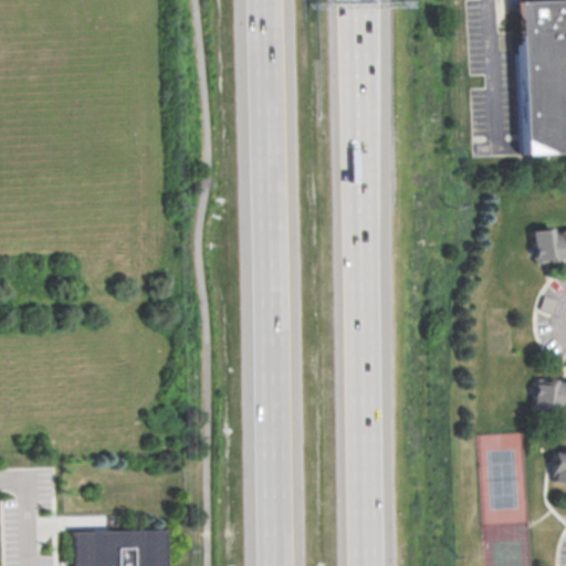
[(554,0),(565,0),(565,153),(513,156),(505,2),(554,0)]
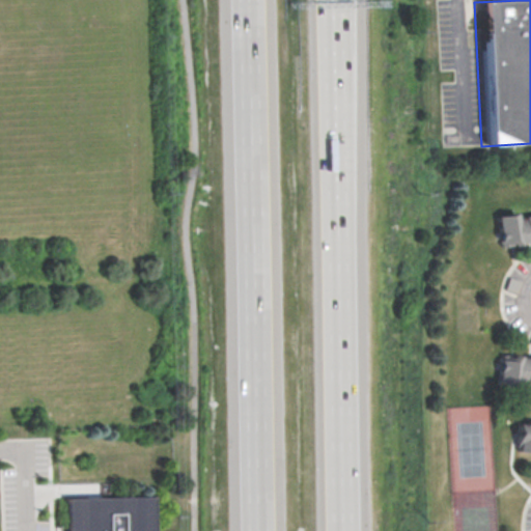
[(495,215),(514,212),(515,218),(530,215),(530,239),(499,244),(495,215)]
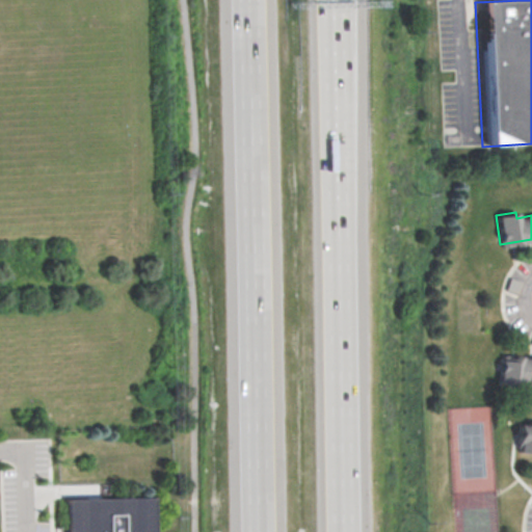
[(496,386),(499,356),(531,360),(531,384),(511,382),(511,387),(496,386)]
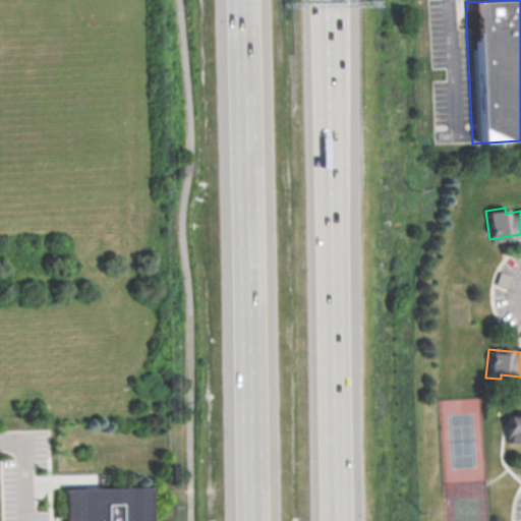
[(509,415),(515,415),(516,411),(520,411),(520,443),(506,442),(509,415)]
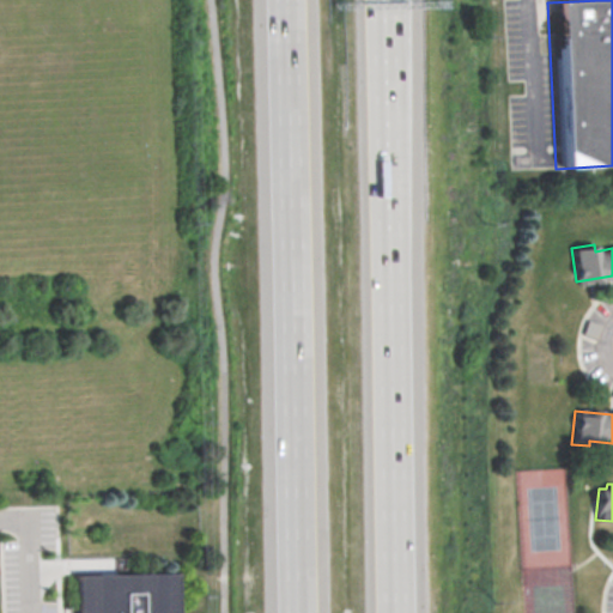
[(71,612),(70,572),(174,569),(175,612),(71,612)]
